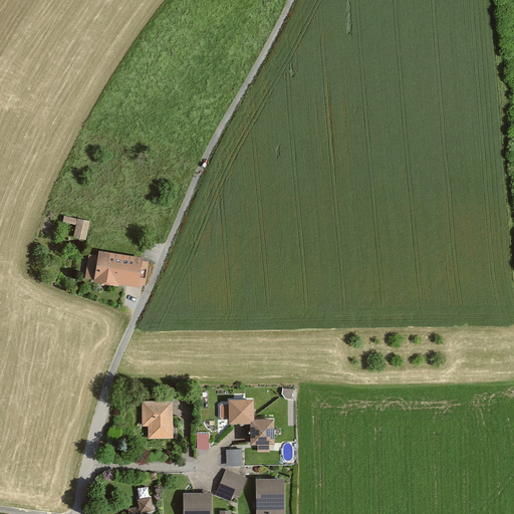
[(71,239),(83,242),(87,223),(62,218),(61,225),(74,228),(71,239)]
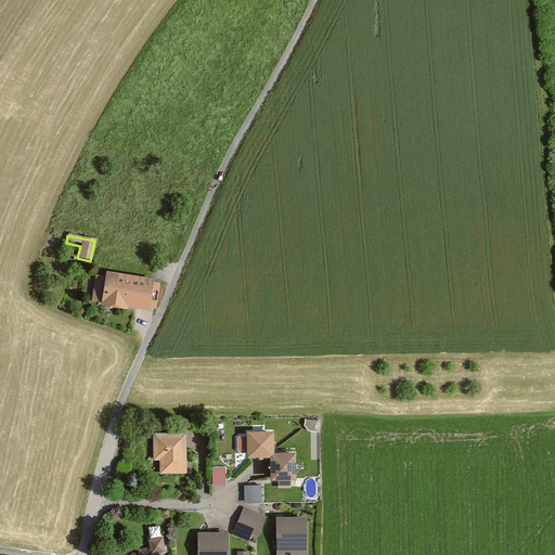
[(154,309),(157,285),(150,284),(151,281),(104,273),(103,278),(93,276),(89,301),(99,304),(99,307),(125,311),(126,308),(146,311),(147,308),(154,309)]
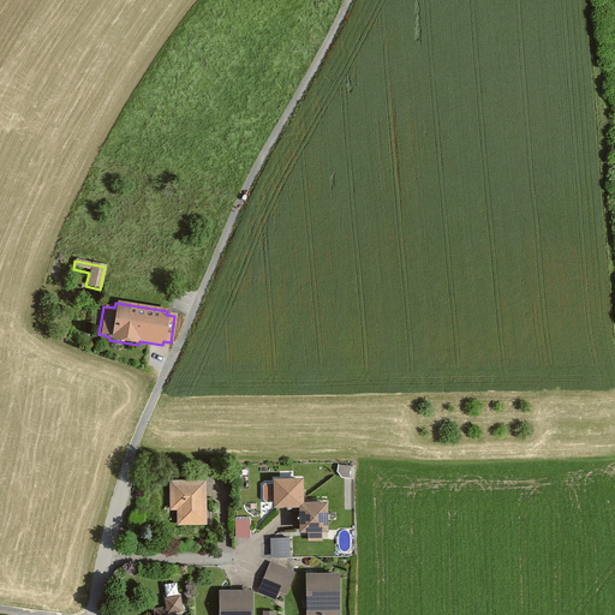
[(351,466),(339,465),(338,472),(342,477),(350,478),(351,466)]
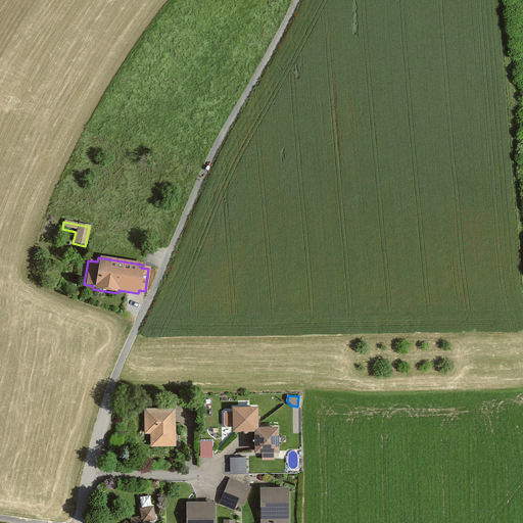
[(256,408),(231,408),(230,413),(223,413),(223,427),(231,427),(231,431),(252,432),(252,453),(260,453),(260,460),(273,460),(273,453),(277,453),(277,428),(256,428),(256,408)]
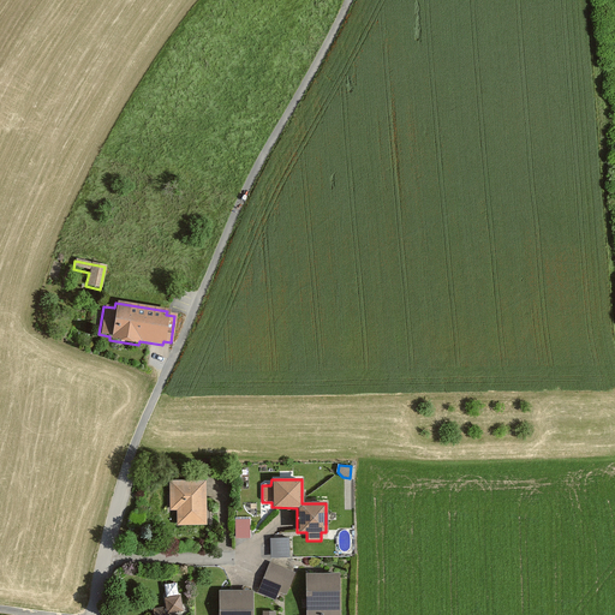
[(207,525),(207,481),(169,481),(169,511),(178,511),(178,525),(207,525)]
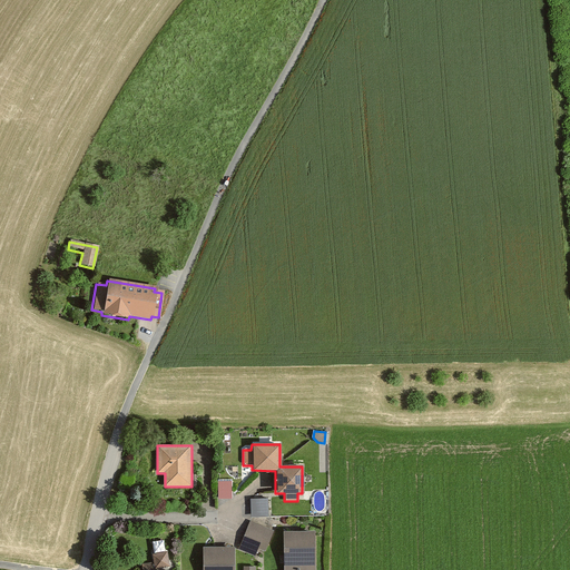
[(232,498),(232,480),(218,480),(219,498),(232,498)]
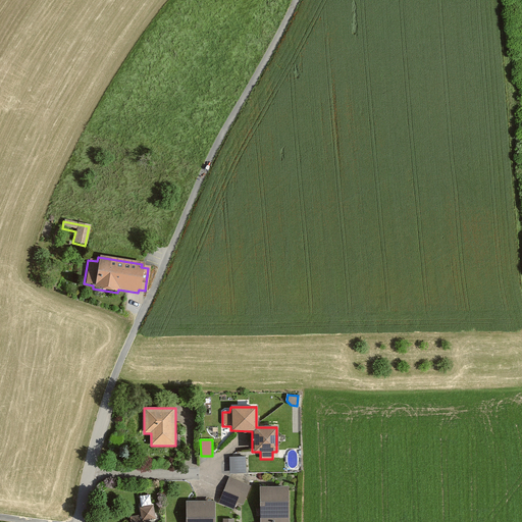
[(247,472),(246,456),(229,457),(230,474),(247,472)]
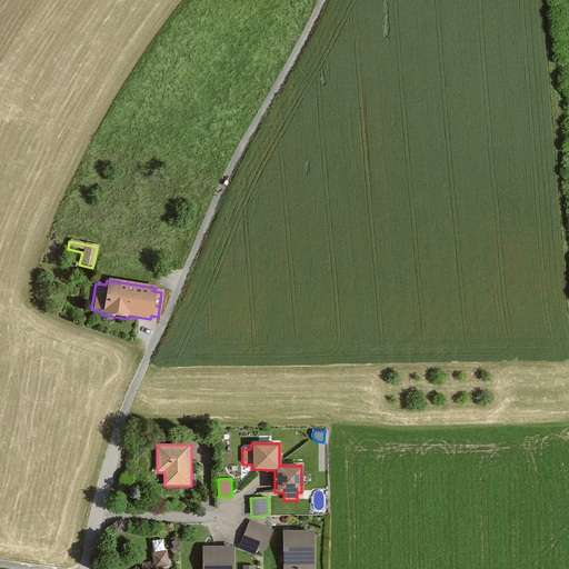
[(263,551),(272,530),(250,521),(238,548),(253,555),(257,548),(263,551)]
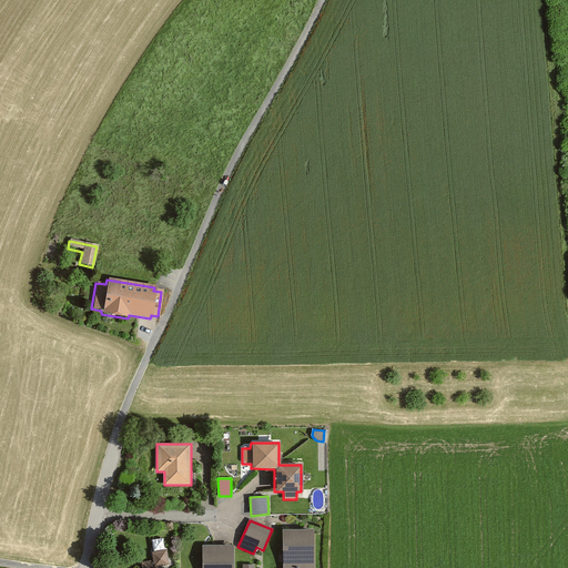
[(314,567),(314,529),(283,530),(283,567),(314,567)]
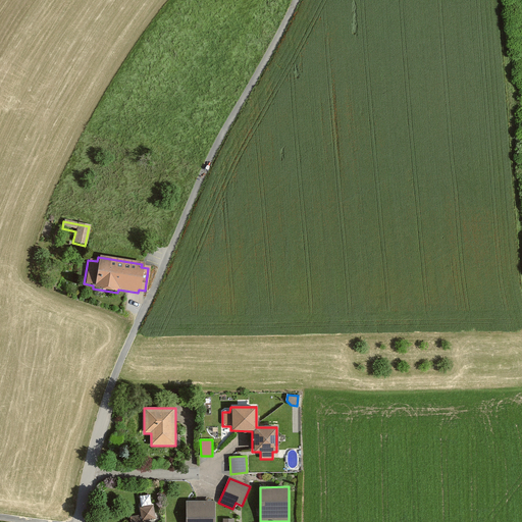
[(214,521),(214,502),(187,502),(186,521),(214,521)]
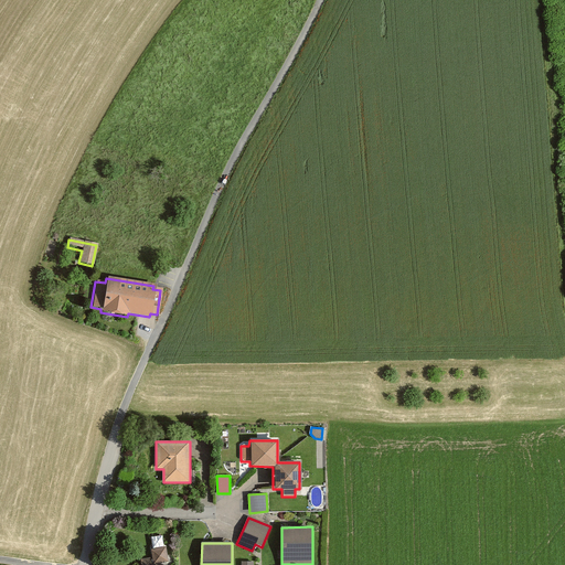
All buildings are outlined.
